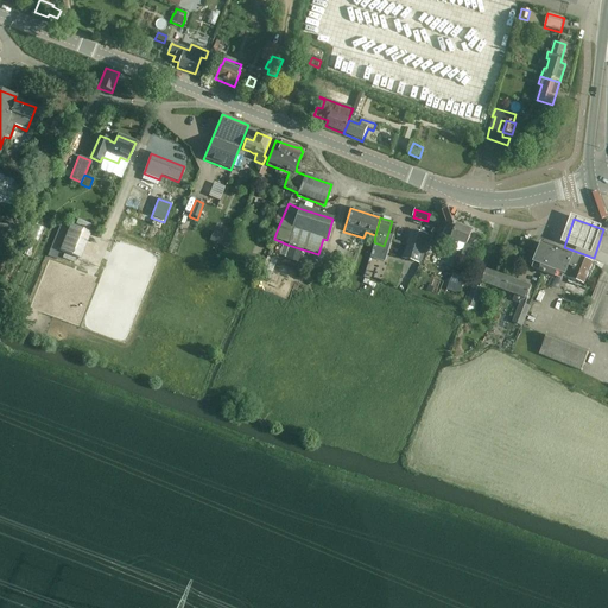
[(80,261),(80,260),(90,234),(70,225),(58,252),(80,261)]
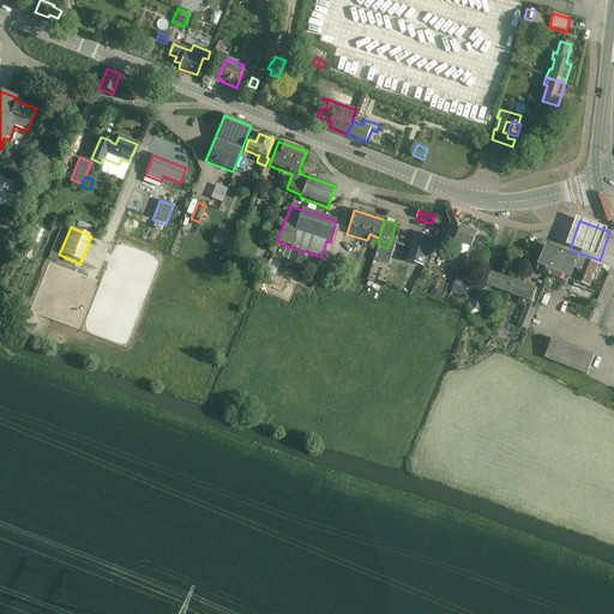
[(452,230),(447,244),(451,245),(455,246),(455,244),(469,248),(470,250),(471,247),(473,245),(476,234),(461,228),(458,234),(455,232),(452,230)]
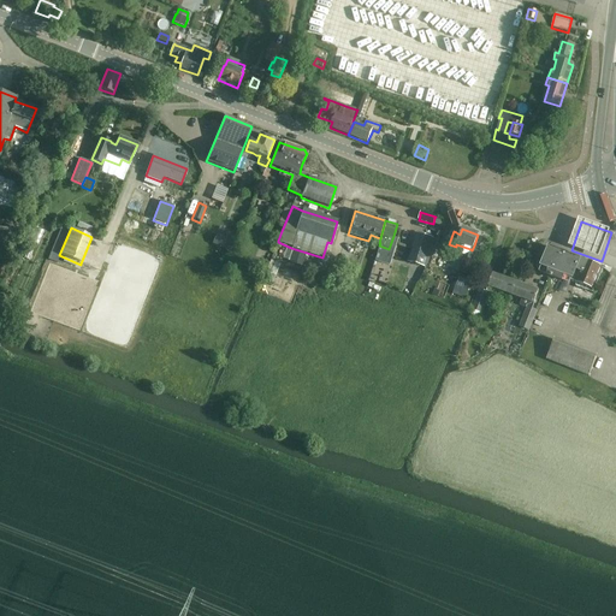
[(412,252),(408,264),(425,268),(438,241),(433,240),(433,238),(416,234),(413,248),(412,252)]
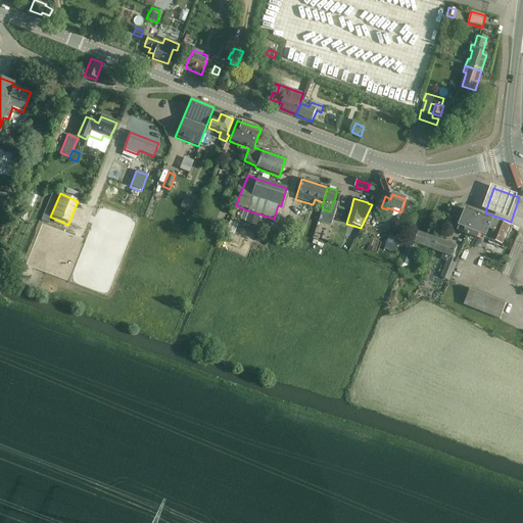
[(183,199),(180,207),(195,214),(199,205),(183,199)]
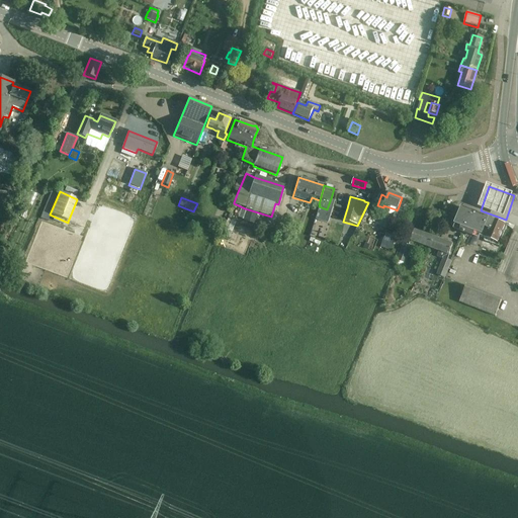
[(492,220),(492,218),(490,217),(488,219),(461,208),(453,230),(479,240),(480,237),(485,239),(492,220)]
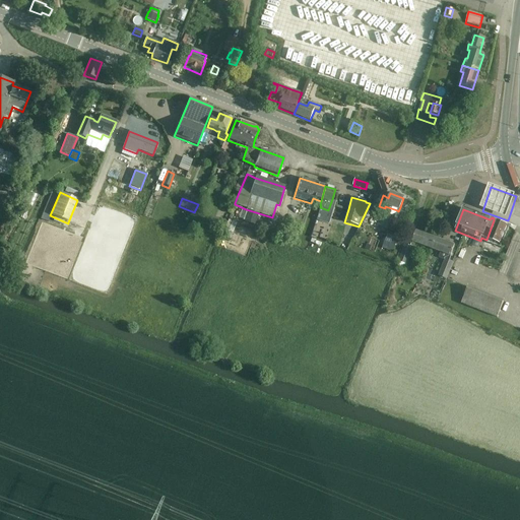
[(248,210),(244,221),(254,225),(258,213),(248,210)]
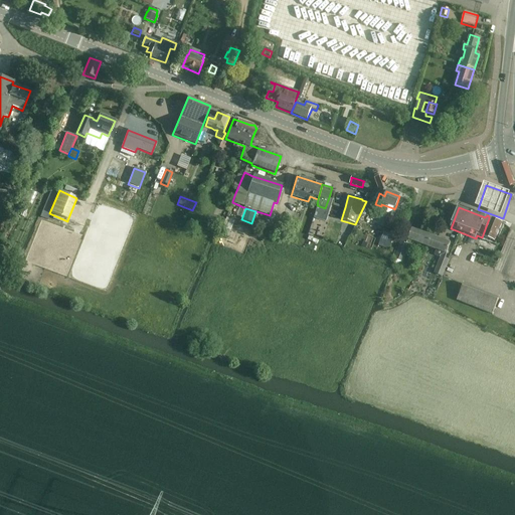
[(393,209),(390,217),(391,217),(396,219),(398,212),(398,211),(393,209)]
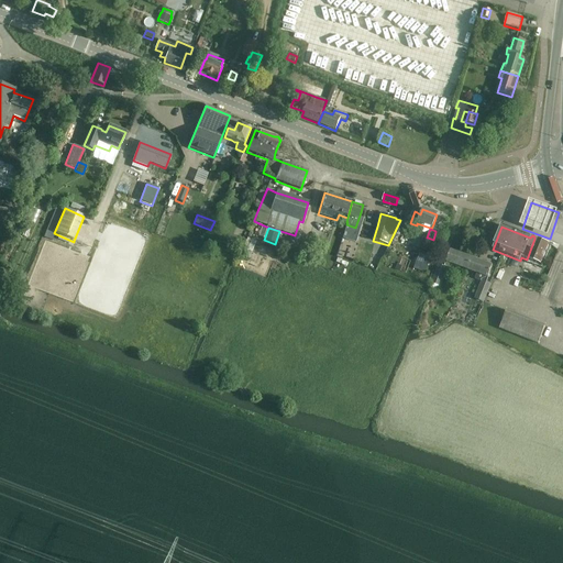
[(541,241),(534,239),(527,260),(541,265),(549,244),(545,243),(545,242),(541,241)]
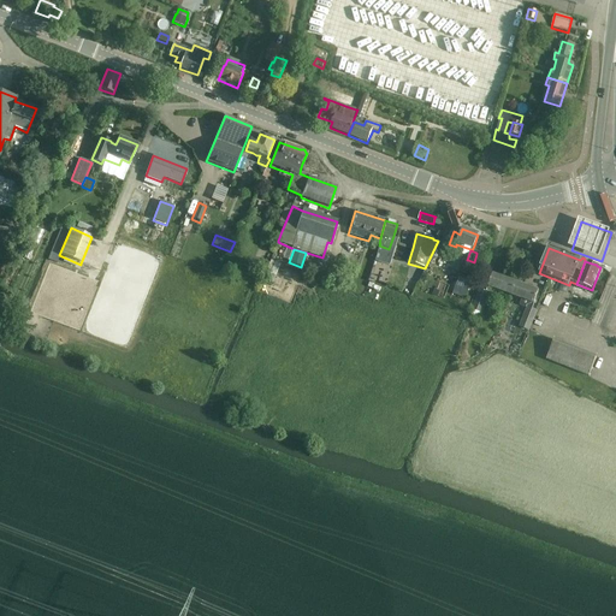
[(274,262),(270,274),(274,277),(280,265),(274,262)]
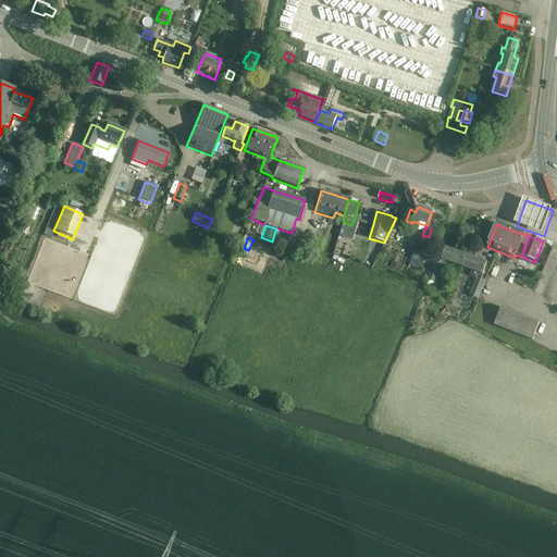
[(41,243),(39,249),(46,251),(48,246),(50,242),(44,238),(41,243)]
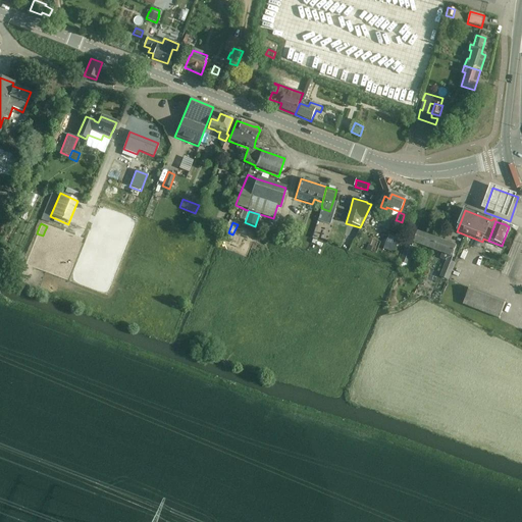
[(395,247),(400,232),(400,231),(392,229),(387,242),(392,243),(390,245),(395,247)]
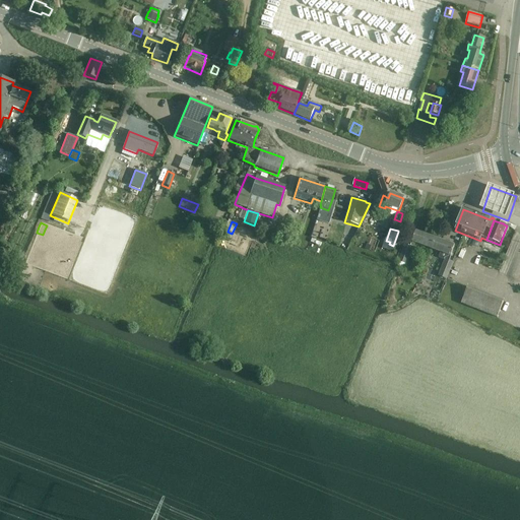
[(431,250),(435,239),(415,232),(411,243),(431,250)]
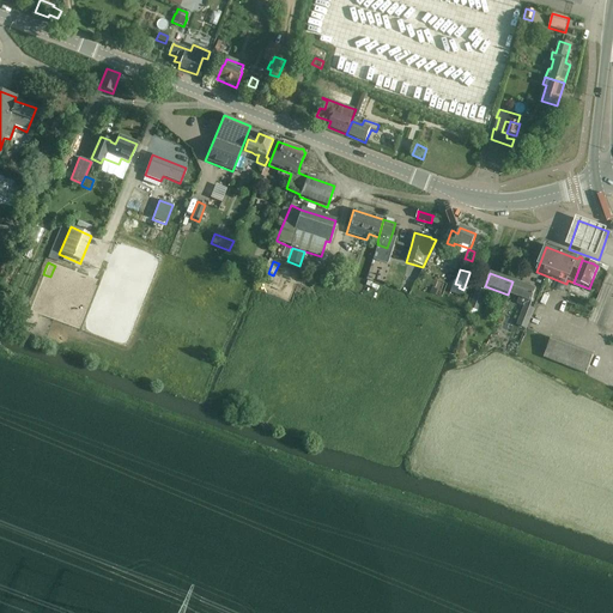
[(513,281),(508,295),(519,298),(516,304),(523,307),(516,326),(527,331),(534,310),(529,308),(536,290),(513,281)]
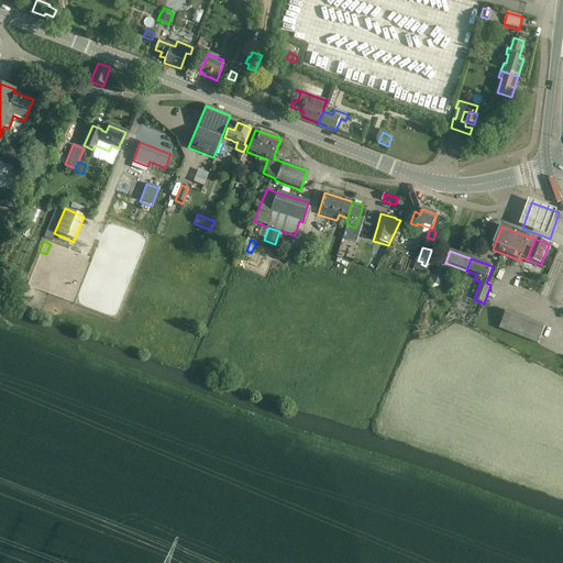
[(442,287),(448,267),(437,265),(434,272),(432,271),(429,282),(431,283),(430,284),(442,287)]
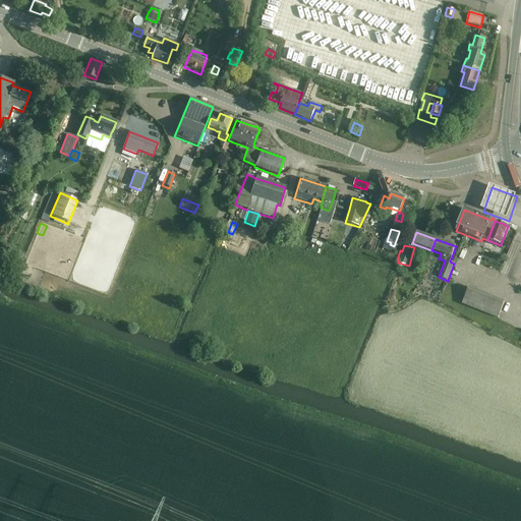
[(462,304),(499,319),(505,301),(468,287),(462,304)]
